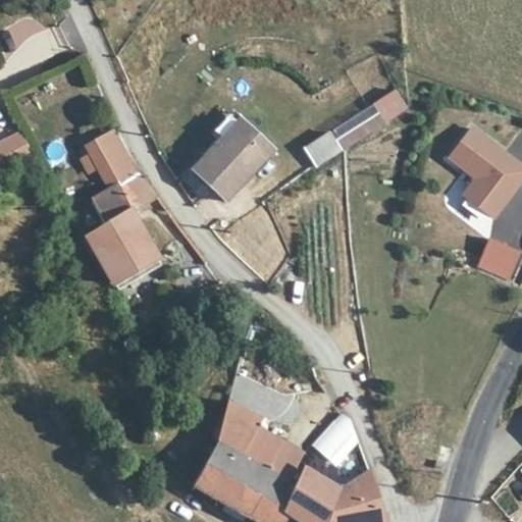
[(316,168),(408,108),(395,88),(303,148),(316,168)]
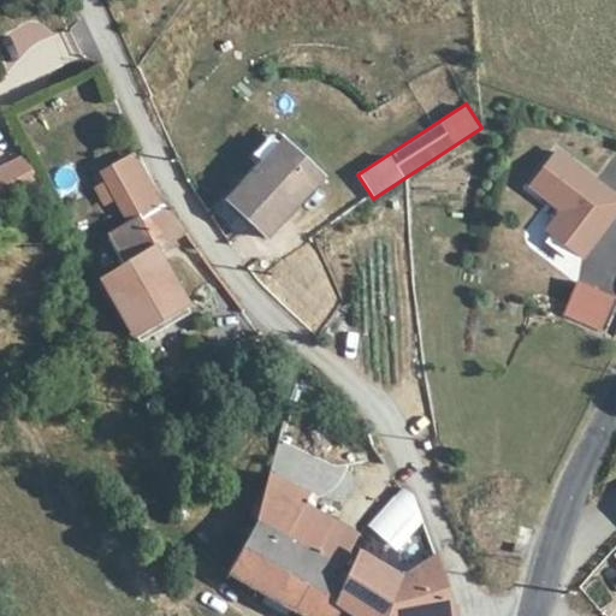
[(95,167),(116,200),(146,181),(125,148),(95,167)]
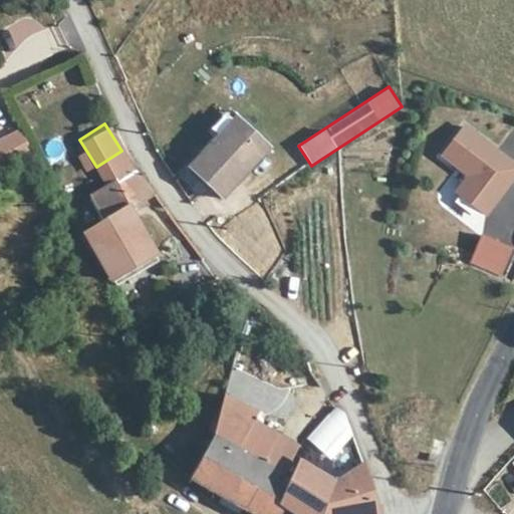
[(229,194),(268,146),(241,123),(201,173),(229,194)]
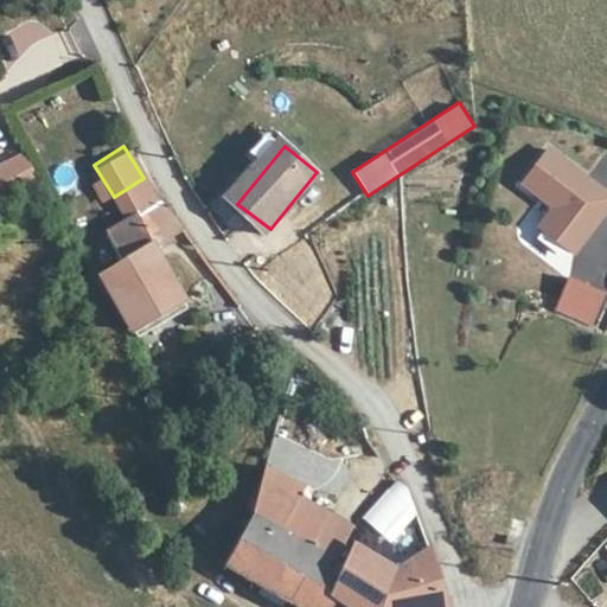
[(577,261),(606,210),(606,187),(541,149),(517,190),(547,208),(532,234),(577,261)]
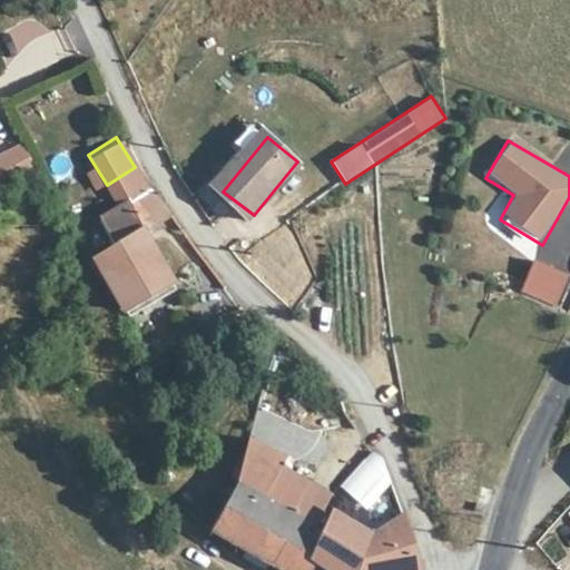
[(0,168),(0,208),(35,193),(22,160),(0,168)]
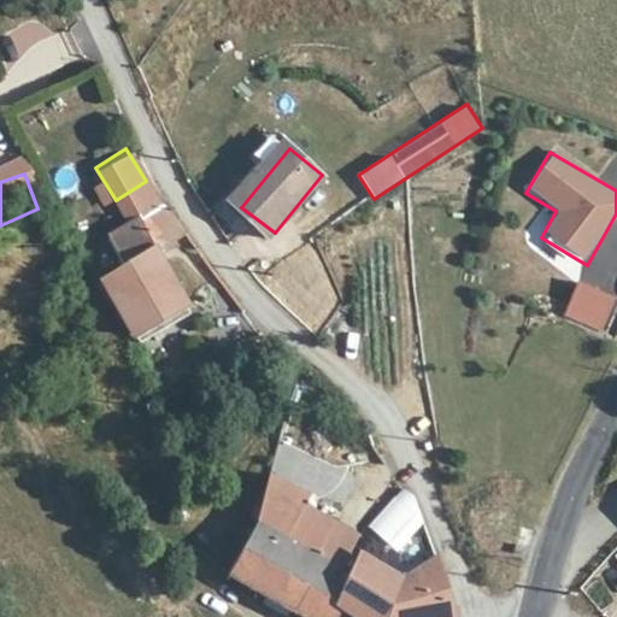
[(106,281),(134,334),(182,301),(152,240),(182,219),(163,192),(156,194),(146,181),(116,200),(127,217),(110,229),(127,266),(106,281)]
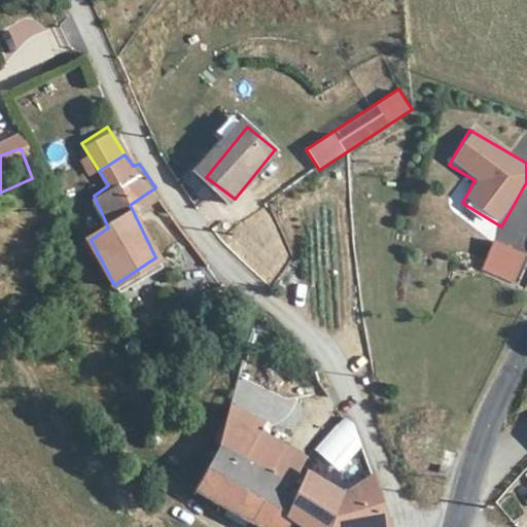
[(480,275),(515,286),(526,254),(491,242),(480,275)]
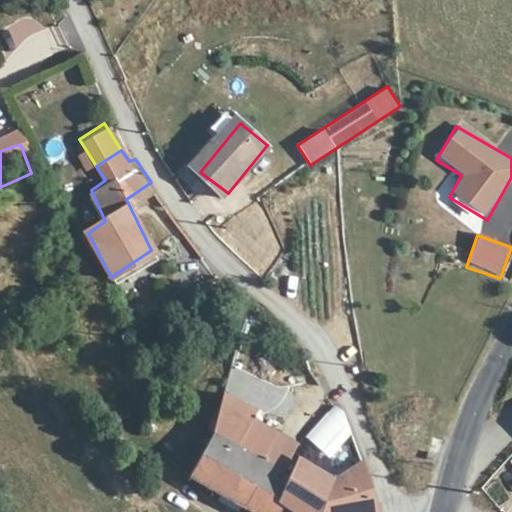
[(331,406),(303,436),(328,459),(356,428),(331,406)]
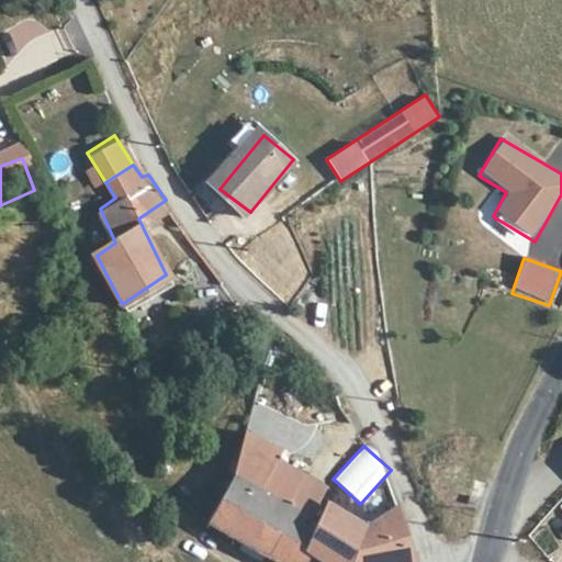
[(296,507),(312,476),(260,451),(245,482),(287,504),(296,507)]
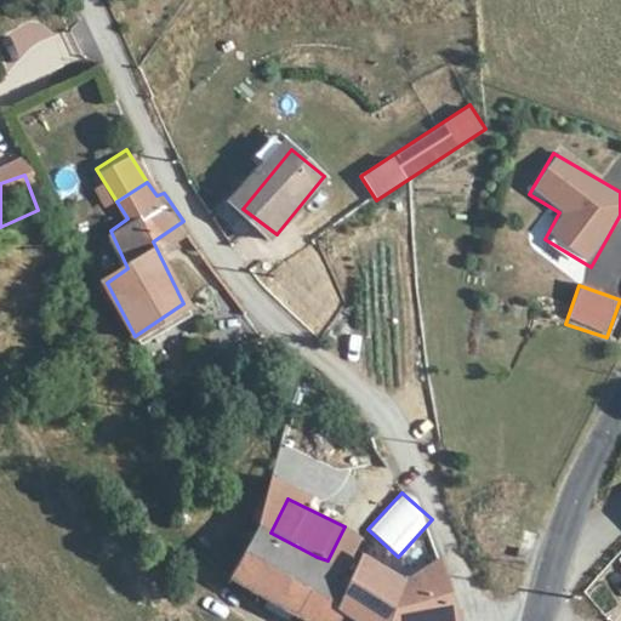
[(250,523),(220,577),(302,620),(329,620),(336,610),(340,569),(328,560),(317,557),(271,533),(263,529),(250,523)]
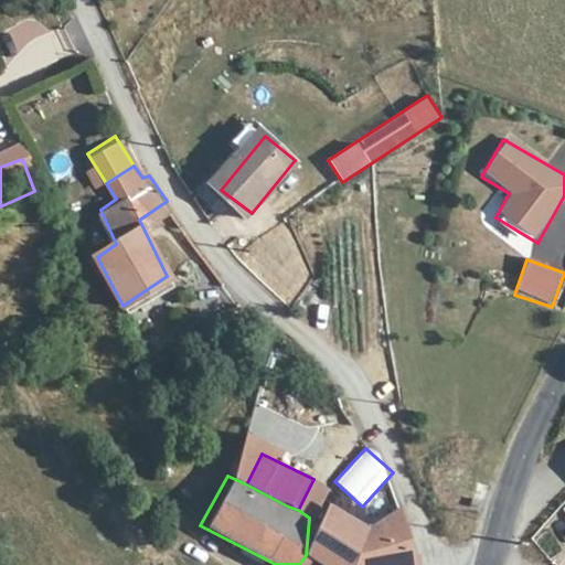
[(309,518),(306,555),(324,564),(383,564),(413,556),(396,494),(368,511),(323,498),(309,518)]
